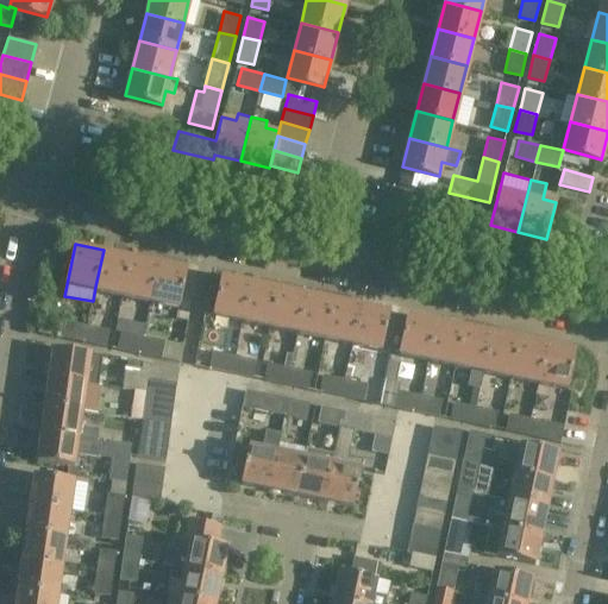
[(95,287),(123,293),(131,255),(104,250),(95,287)]
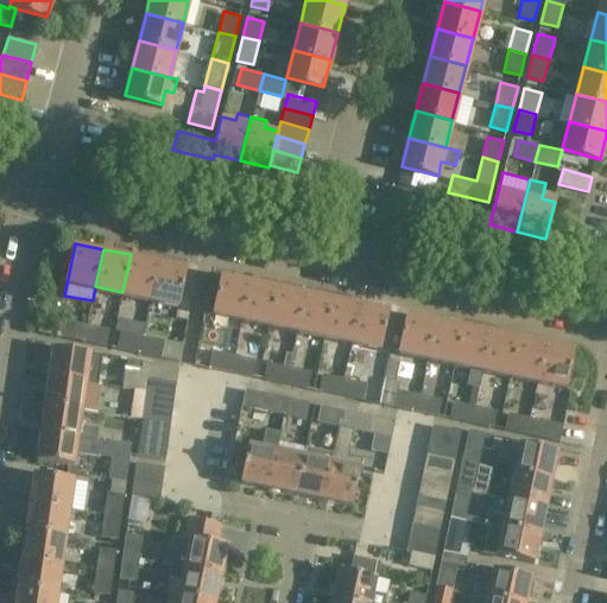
[(122,292),(150,298),(158,260),(131,254),(122,292)]
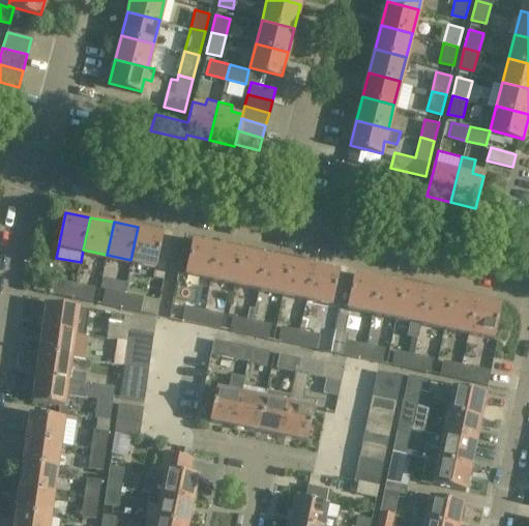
[(163,232),(138,227),(130,260),(155,265),(163,232)]
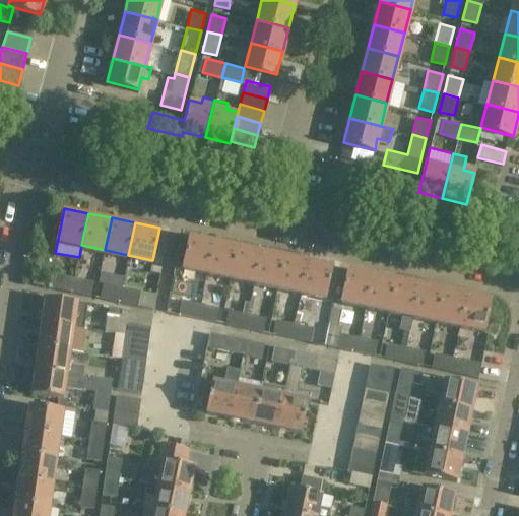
[(183,266),(207,271),(213,239),(190,234),(183,266)]
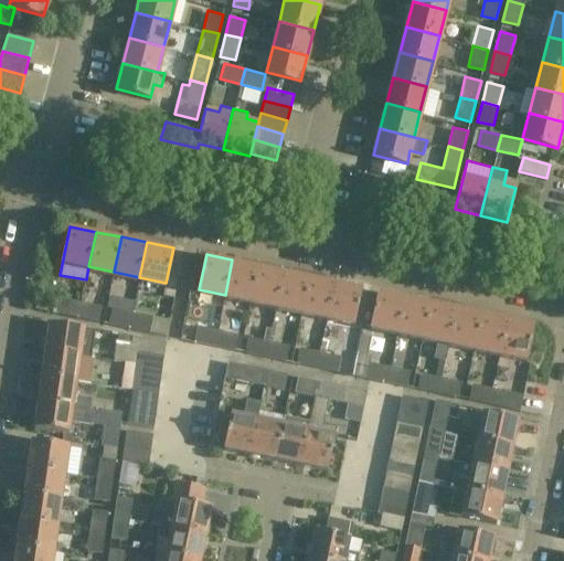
[(232,260),(225,295),(251,300),(258,265),(232,260)]
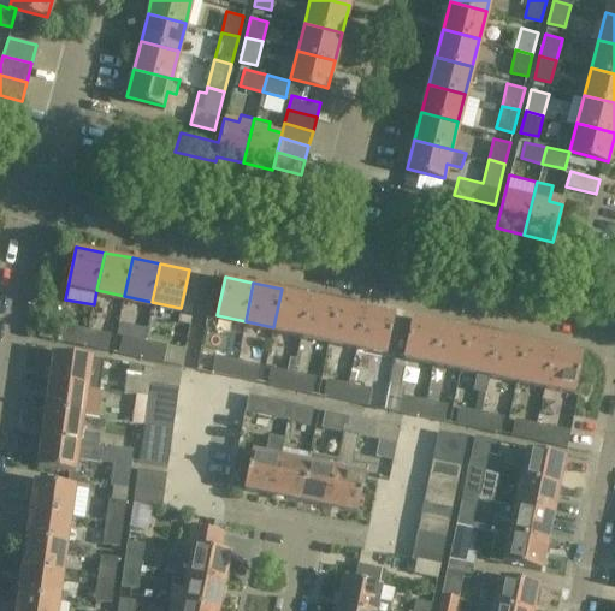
[(301,332),(309,295),(282,289),(273,327),(301,332)]
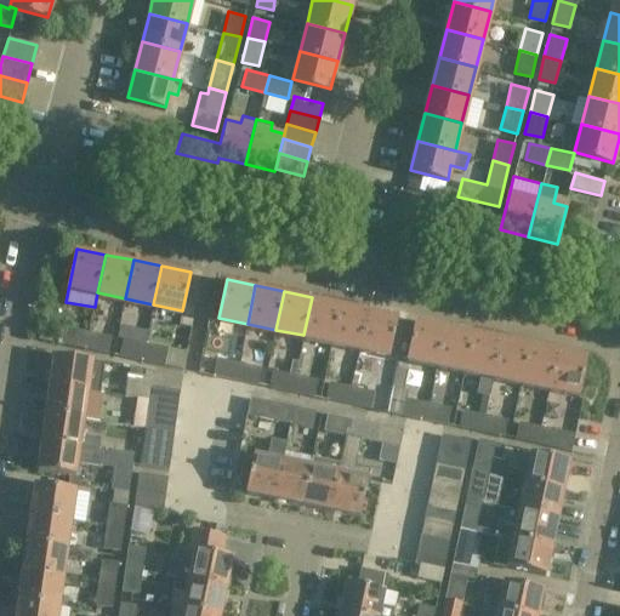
[(331,341),(340,303),(312,297),(303,335),(331,341)]
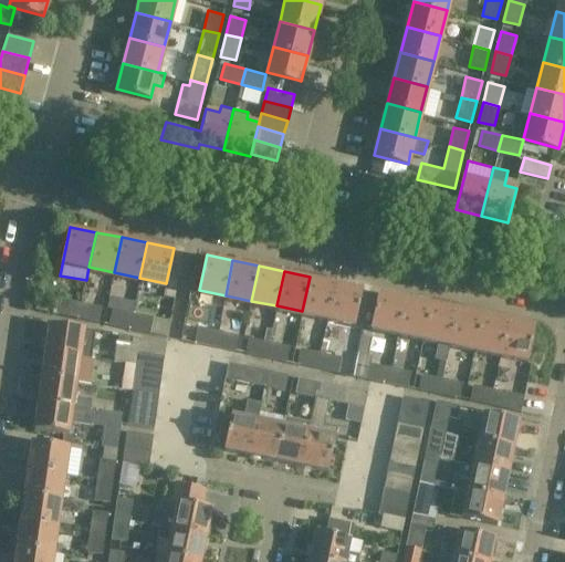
[(328,316),(335,282),(310,277),(302,311),(328,316)]
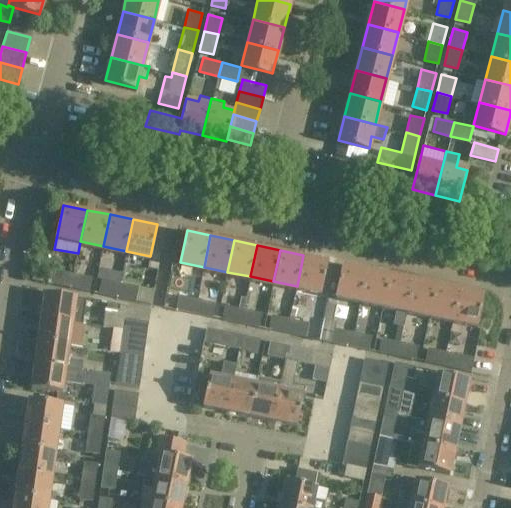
[(327,260),(303,255),(297,286),(320,291),(327,260)]
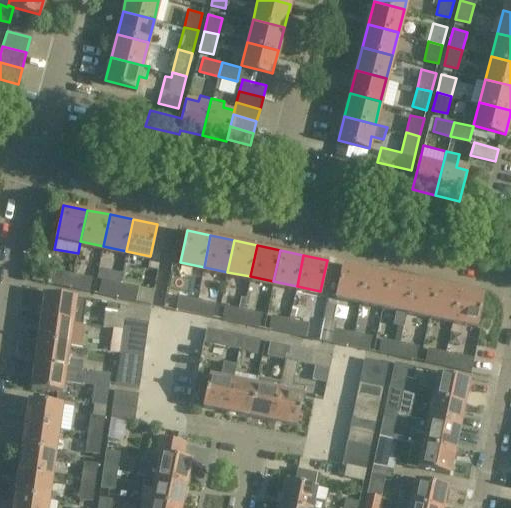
[(360,299),(367,268),(343,263),(336,294),(360,299)]
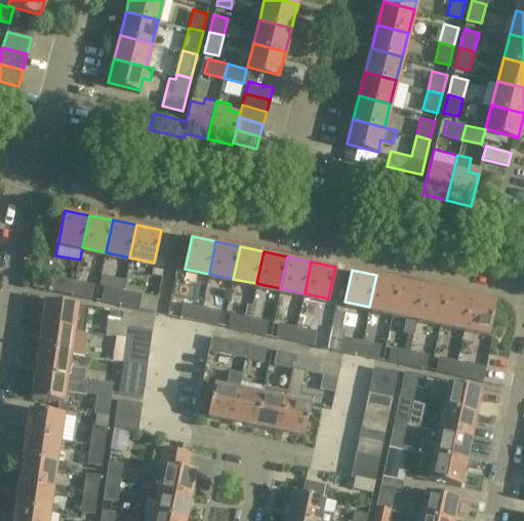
[(56,275),(53,289),(73,293),(76,279),(56,275)]
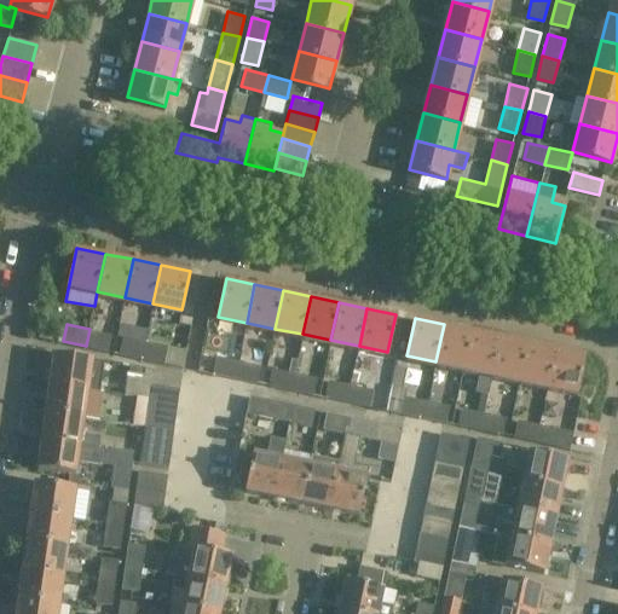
[(463,368),(472,330),(444,324),(435,361),(463,368)]
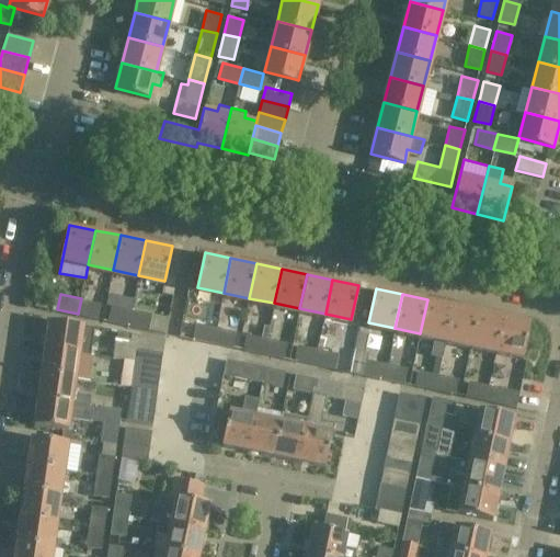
[(81,298),(78,314),(99,318),(101,303),(81,298)]
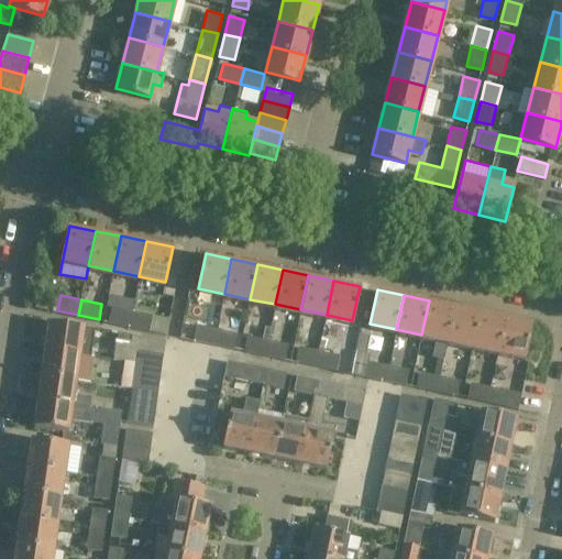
[(444,357),(448,340),(454,306),(429,300),(421,335),(437,338),(433,354),(444,357)]
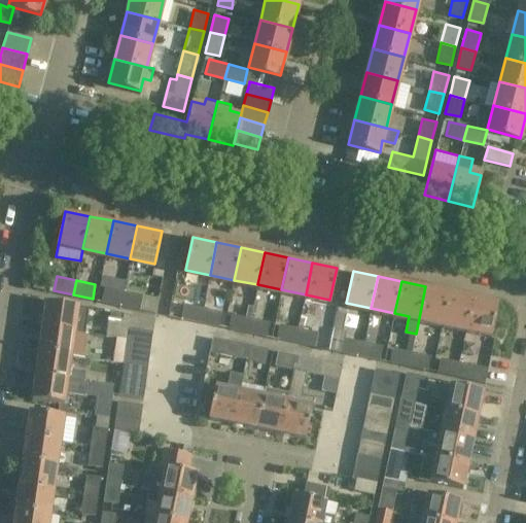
[(120,305),(124,290),(104,286),(101,301),(120,305)]
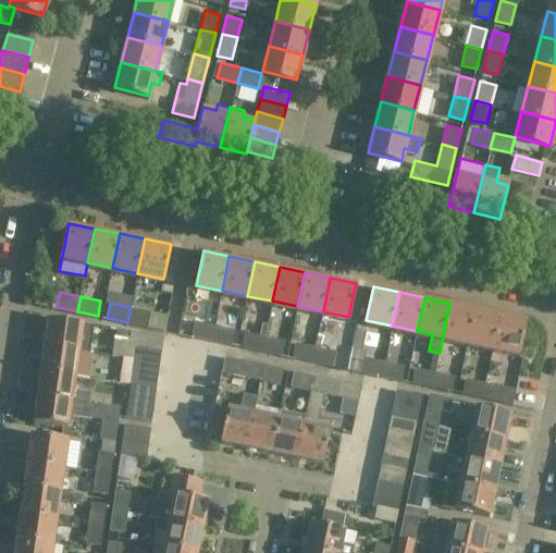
[(449,303),(443,336),(468,342),(476,307),(449,303)]
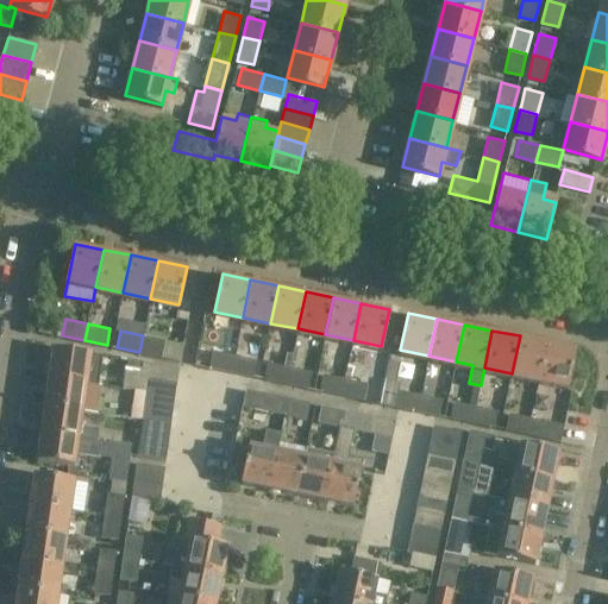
[(143,335),(139,351),(161,356),(164,339),(143,335)]
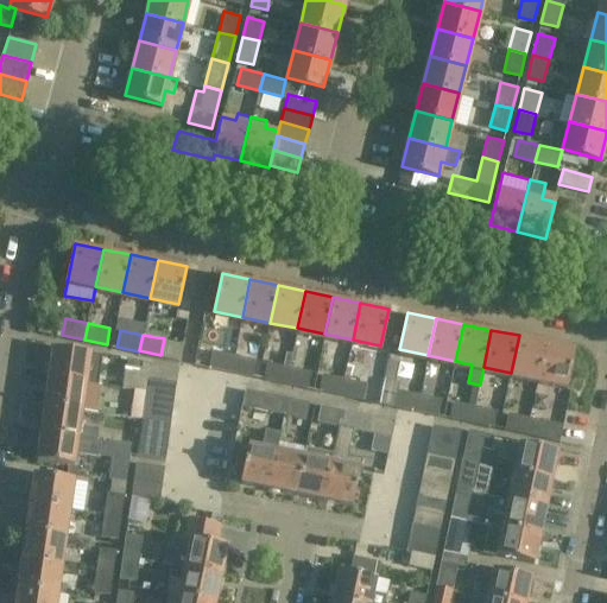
[(519,335),(511,373),(538,379),(547,341),(519,335)]
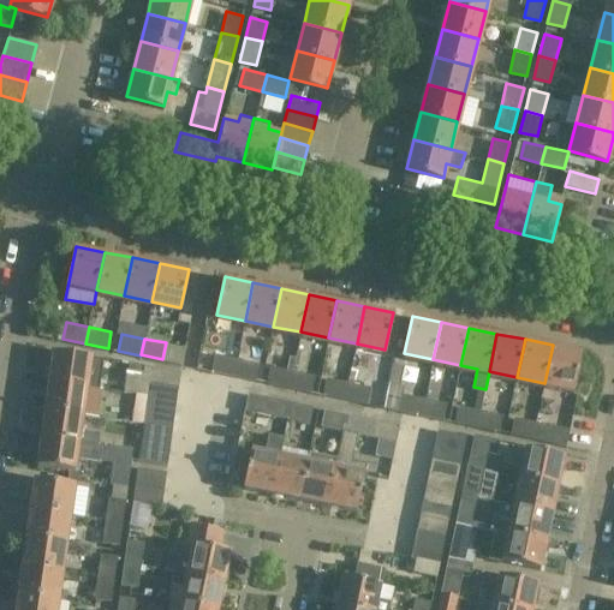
[(582,351),(553,345),(544,383),(573,389),(582,351)]
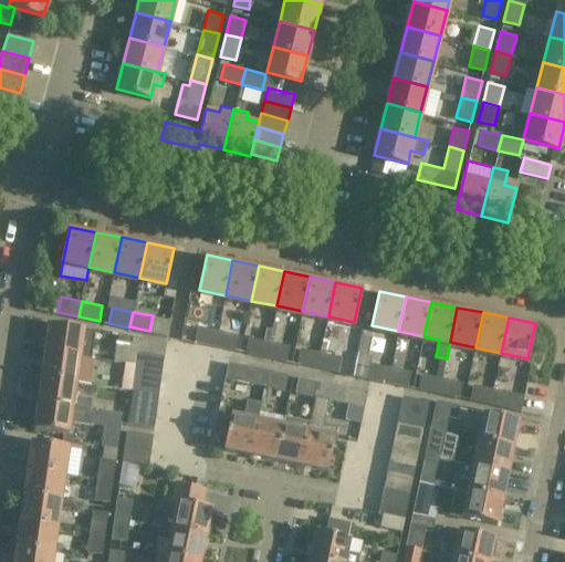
[(49,321),(45,347),(81,352),(92,354),(95,328),(84,326),(49,321)]
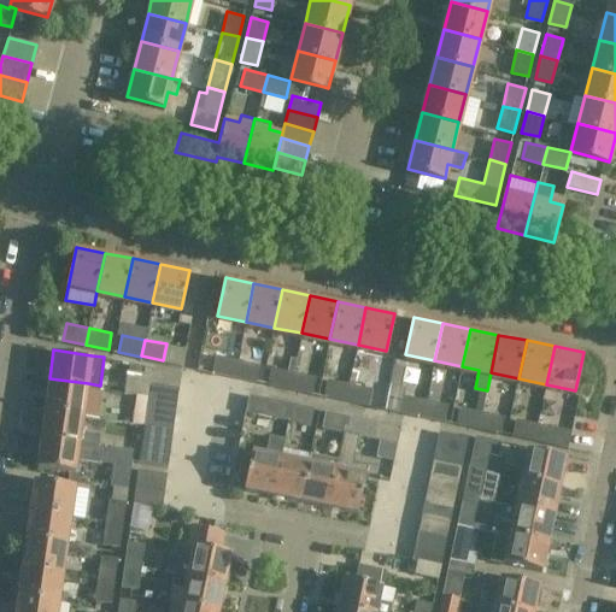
[(216,354),(212,371),(234,375),(238,359),(216,354)]
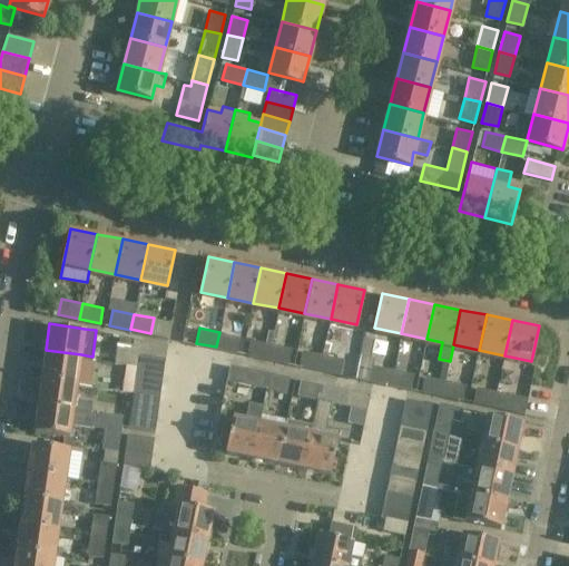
[(219,332),(216,347),(237,351),(241,337),(219,332)]
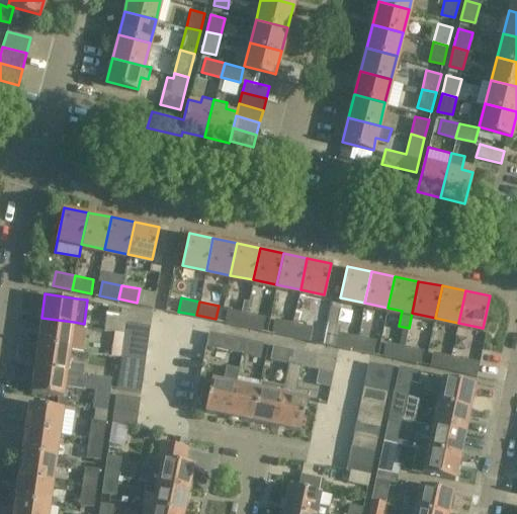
[(107,311),(104,329),(124,332),(125,330),(150,333),(152,313),(122,308),(122,307),(109,304),(109,305),(107,311)]
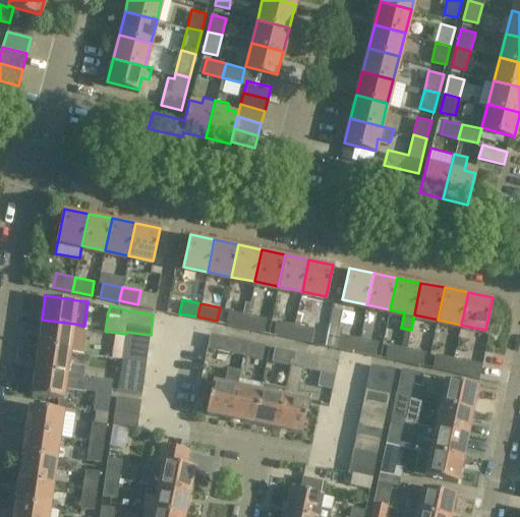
[(229,309),(226,323),(245,327),(248,313),(229,309)]
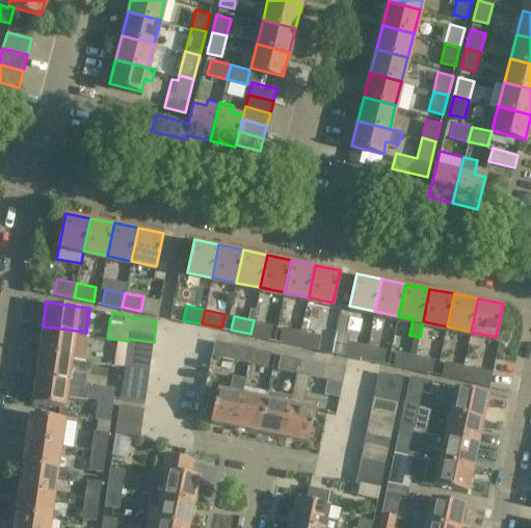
[(254,320),(250,334),(270,338),(272,324),(254,320)]
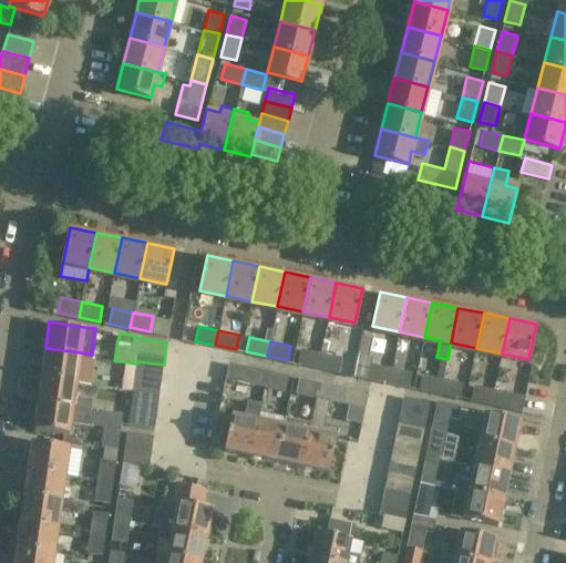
[(42,374),(78,379),(91,381),(94,357),(81,355),(81,352),(45,348),(42,374)]
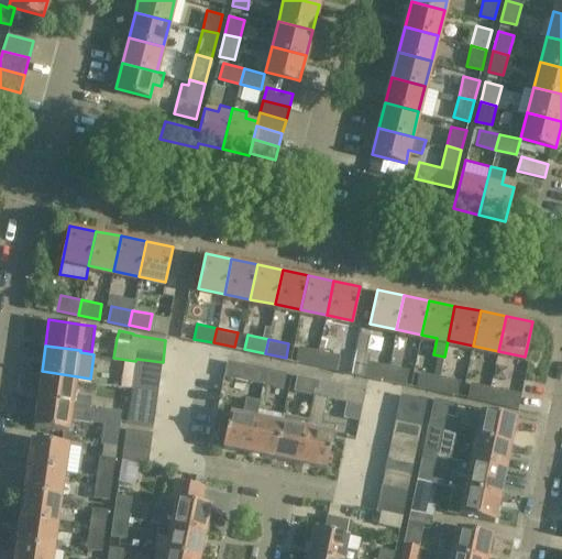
[(299,346),(296,360),(316,364),(319,349),(299,346)]
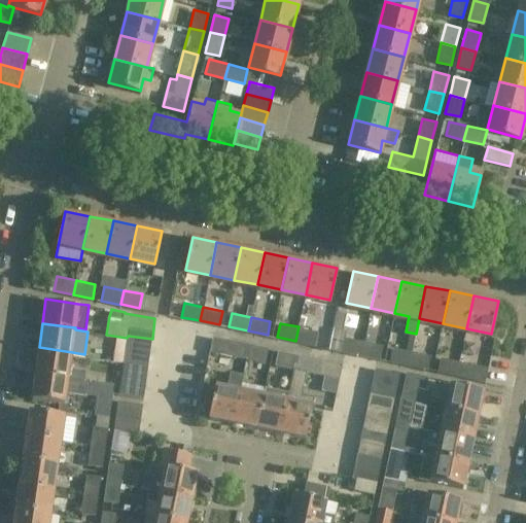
[(299,326),(295,341),(315,345),(318,330),(299,326)]
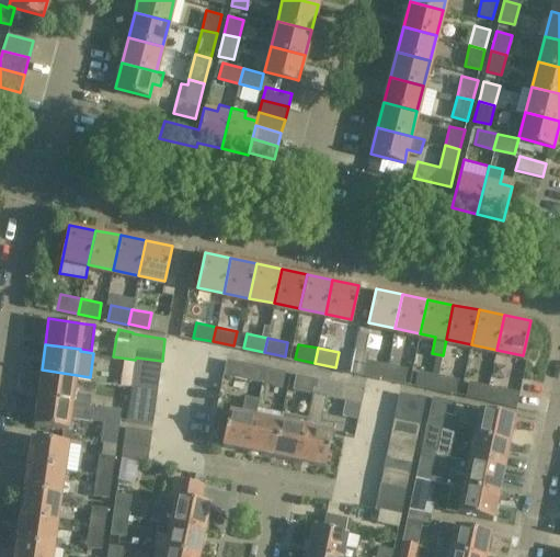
[(356,348),(351,371),(385,377),(388,363),(367,359),(369,350),(366,349),(356,348)]
